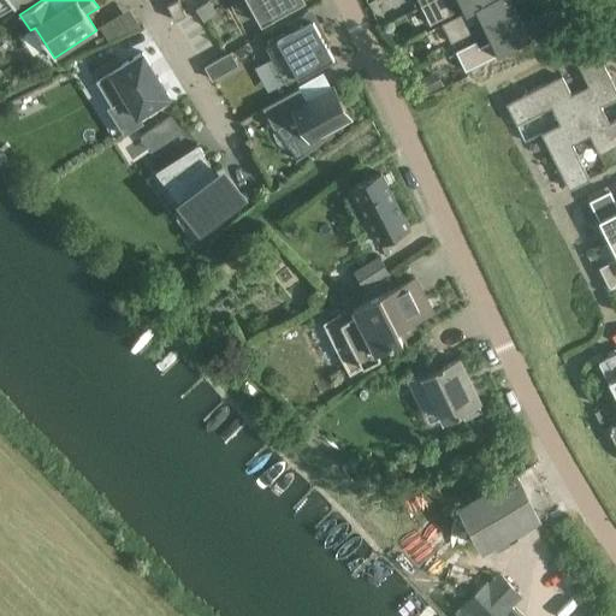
[(191,11),(185,13),(178,0),(177,0),(167,5),(175,19),(191,11)]
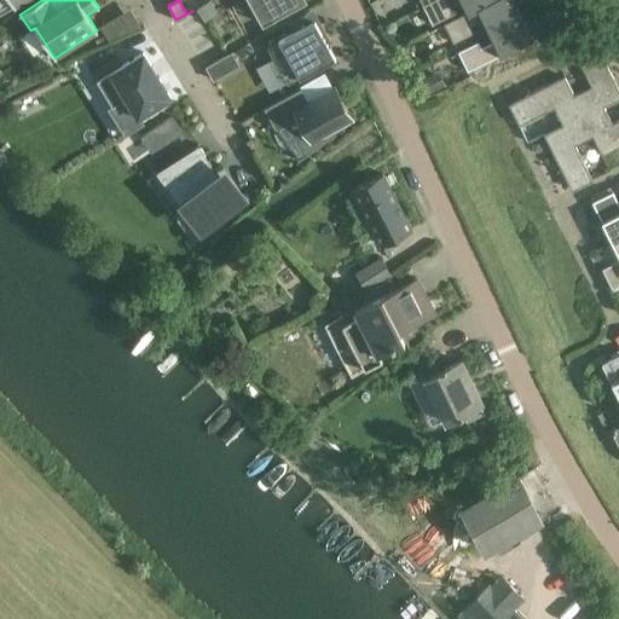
[(210,0),(197,9),(206,21),(218,12),(210,0)]
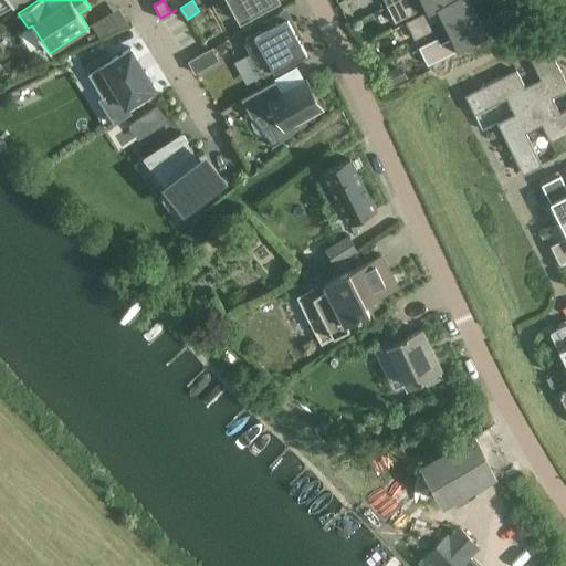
[(230,0),(241,20),(240,21),(240,22),(245,19),(280,0),(230,0)]
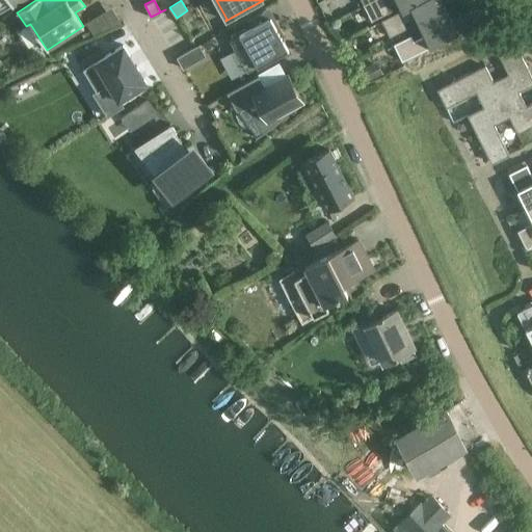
[(372,0),(364,5),(372,21),(390,12),(387,7),(395,3),(398,2),(402,10),(421,0),(372,0)]
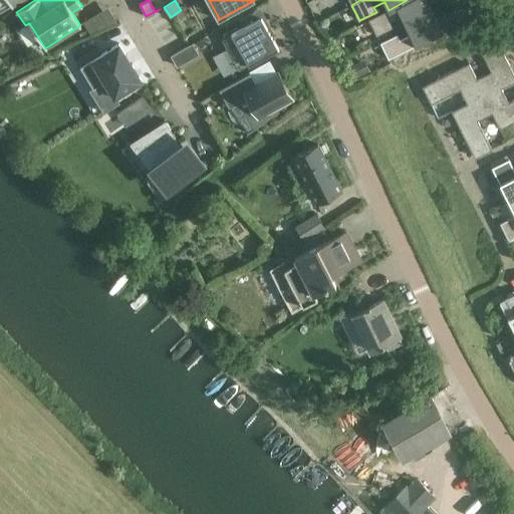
[(407,0),(389,10),(368,19),(376,34),(376,36),(395,27),(392,22),(402,17),(407,25),(433,12),(433,11),(430,12),(423,0),(407,0)]
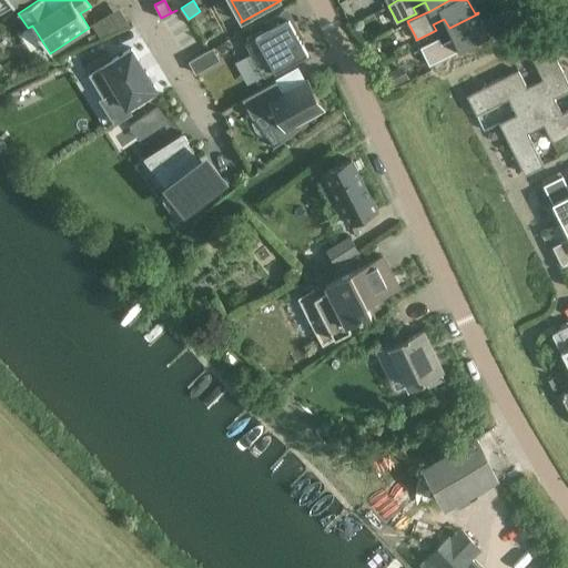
[(439,38),(421,47),(429,66),(430,64),(489,34),(486,29),(484,30),(476,16),(478,13),(449,28),(454,38),(452,39),(443,43),(439,38)]
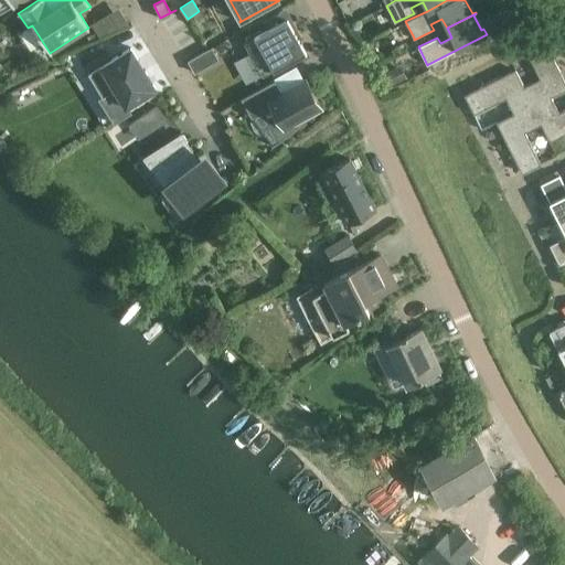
[(269,29),(244,42),(263,76),(306,52),(291,25),(287,19),(269,29)]
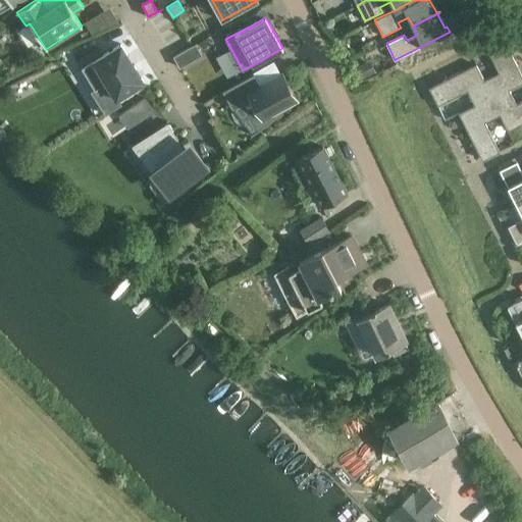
[(93,34),(90,30),(83,34),(86,39),(93,35),(93,34)]
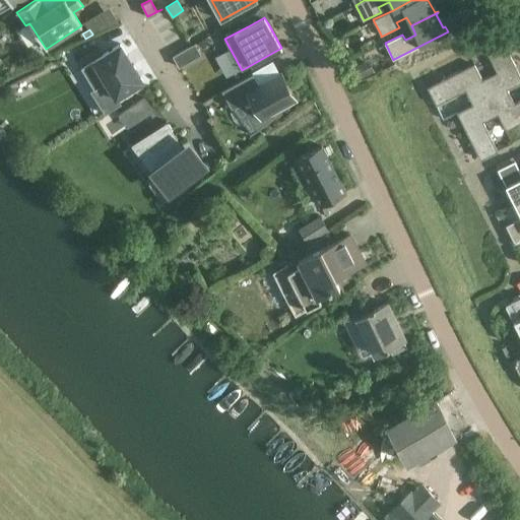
[(505,43),(514,38),(510,29),(501,34),(505,43)]
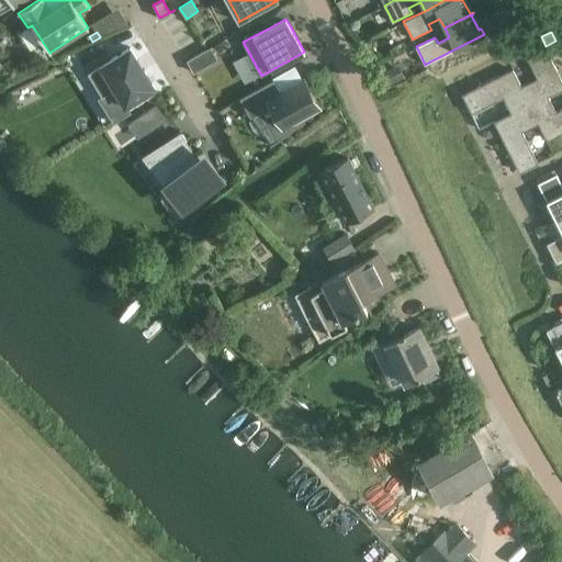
[(529,104),(548,97),(561,89),(561,81),(550,56),(553,55),(553,54),(549,56),(540,37),(521,46),(537,78),(521,87),(529,104)]
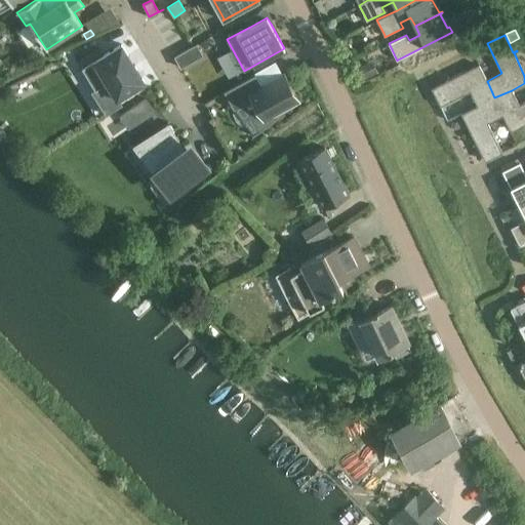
[(108,83),(117,98),(145,81),(121,44),(82,69),(95,90),(108,83)]
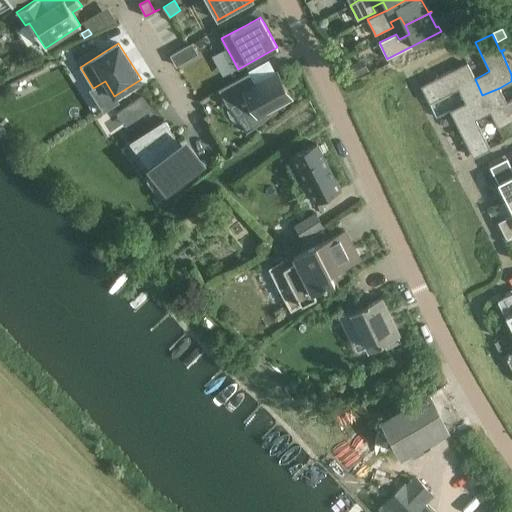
[(75,58),(80,66),(99,54),(95,46),(75,58)]
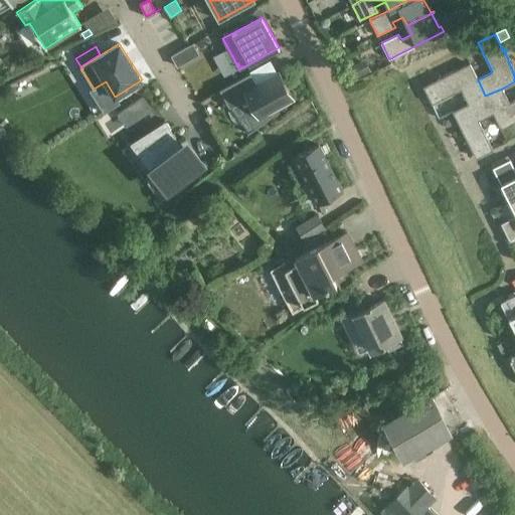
[(171,56),(177,67),(184,62),(178,52),(171,56)]
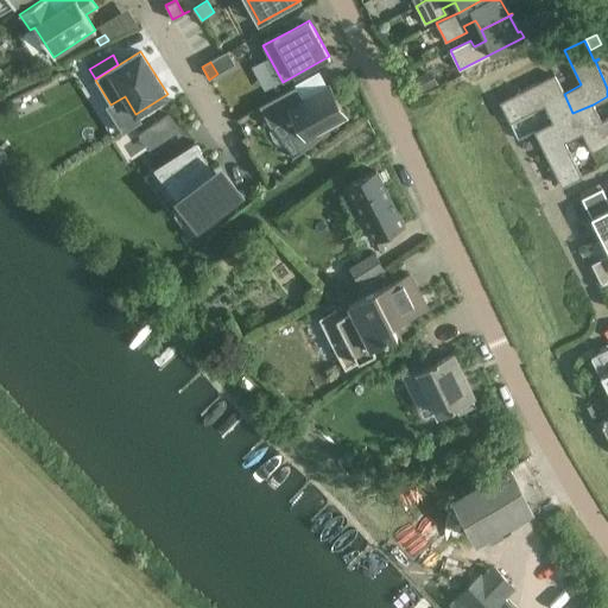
[(430,71),(416,78),(423,92),(437,84),(430,71)]
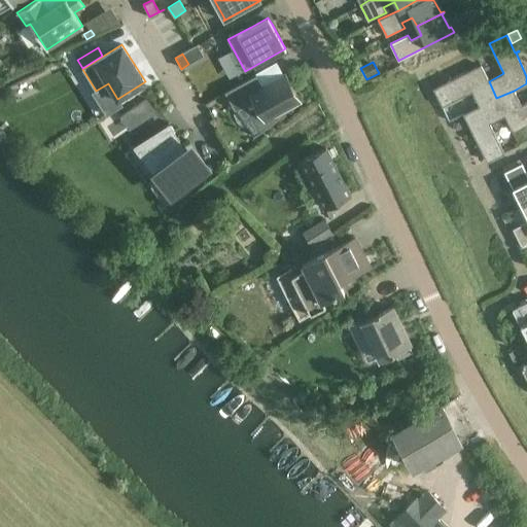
[(496,98),(489,81),(481,65),(452,79),(450,76),(449,76),(451,80),(433,89),(442,106),(473,90),(482,105),(496,98)]
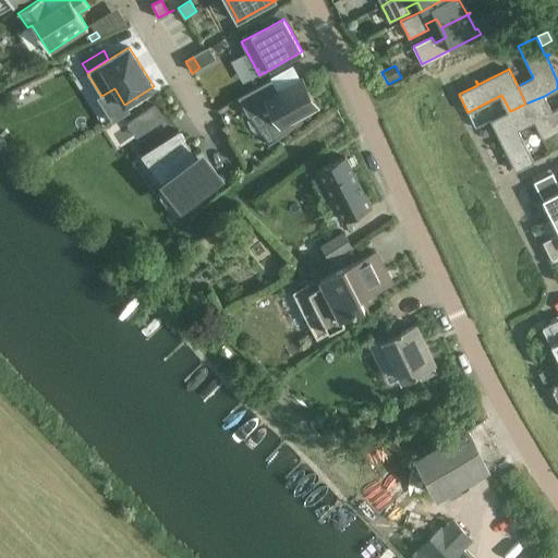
[(259,111),(275,138),(268,144),(269,145),(294,126),(293,125),(292,126),(291,123),(317,108),(302,79),(278,92),(271,80),(238,97),(249,117),(259,111)]
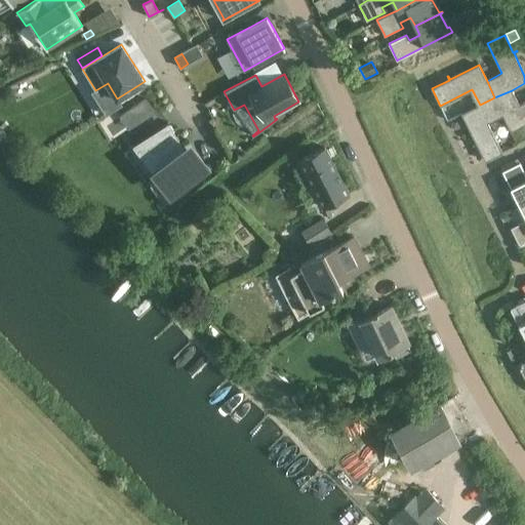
[(524,102),(519,106),(512,90),(494,97),(502,115),(511,131),(524,123),(524,102)]
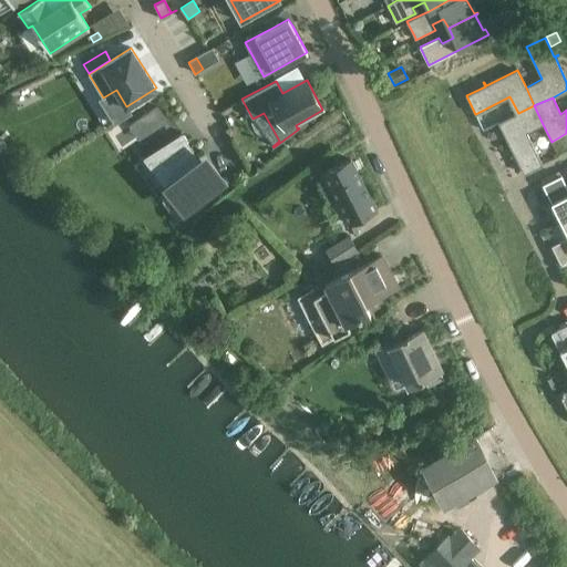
[(527,133),(543,124),(534,105),(518,113),(498,123),(514,154),(511,156),(511,157),(515,155),(524,174),(543,165),(527,133)]
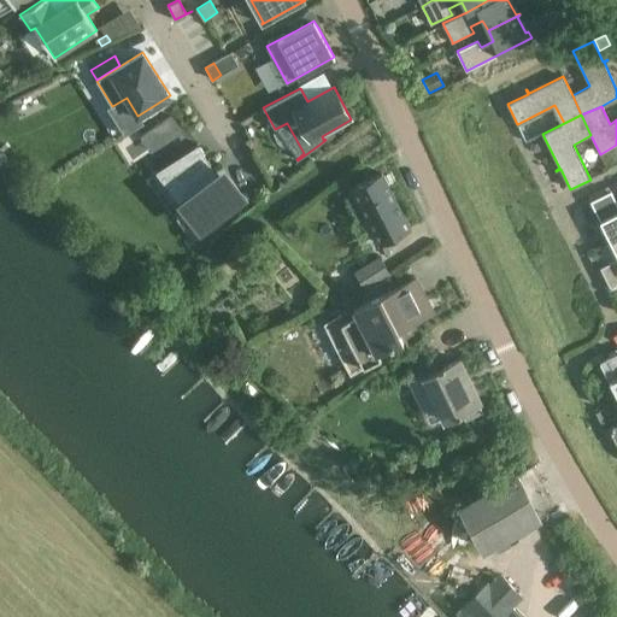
[(171,117),(162,123),(171,139),(181,131),(171,117)]
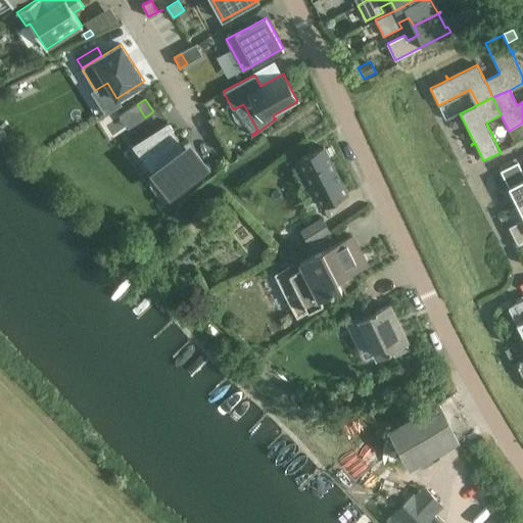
[(185,149),(176,136),(147,154),(158,173),(154,176),(168,193),(180,183),(183,188),(201,176),(199,173),(206,169),(192,145),(185,149)]
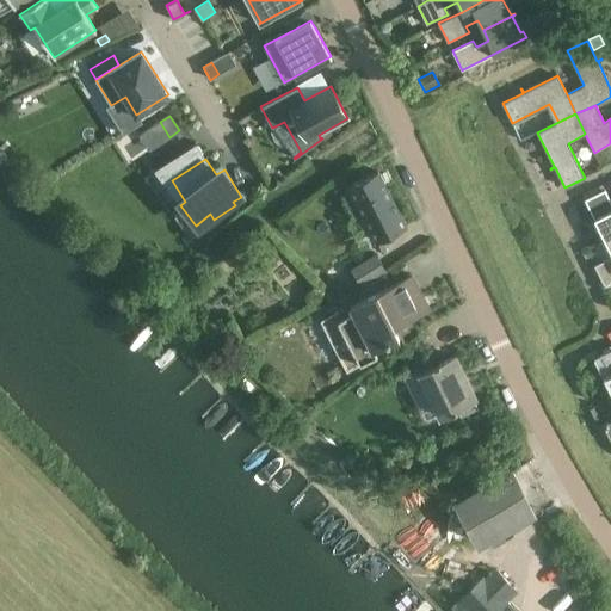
[(378,242),(406,227),(378,171),(349,186),(378,242)]
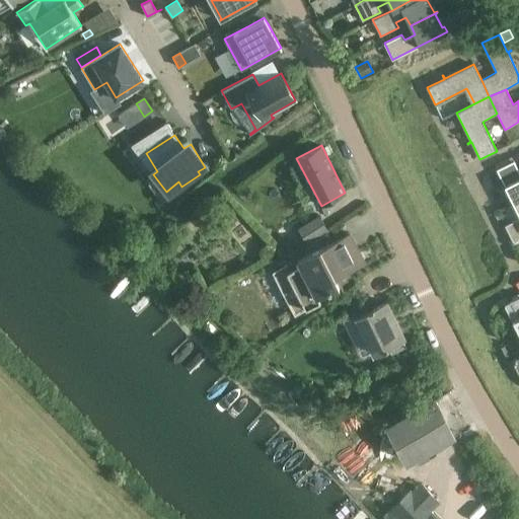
[(518,170),(514,160),(497,169),(514,203),(518,200),(518,170)]
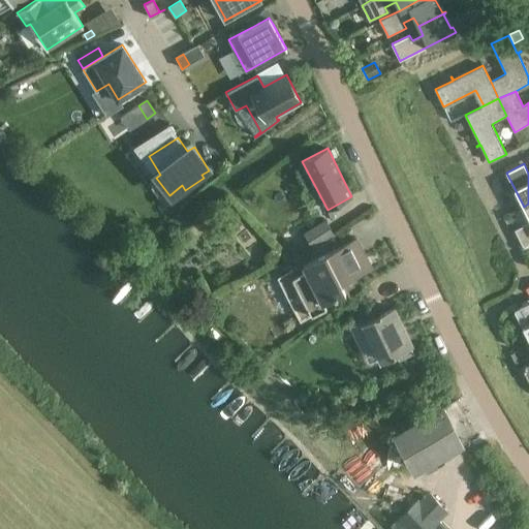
[(528,204),(524,207),(528,218),(528,221),(515,229),(523,247),(528,243),(528,204)]
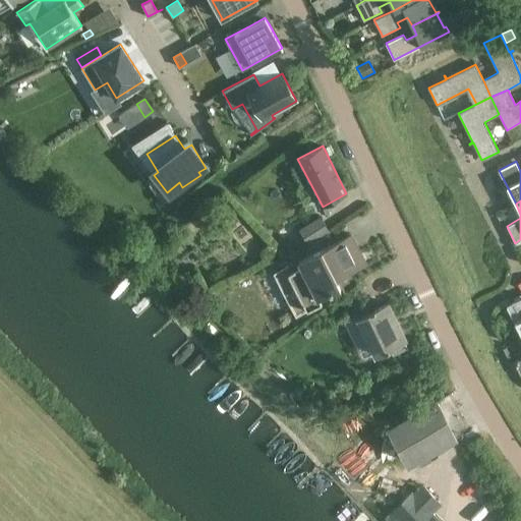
[(299,231),(305,241),(307,244),(330,231),(322,218),(299,231)]
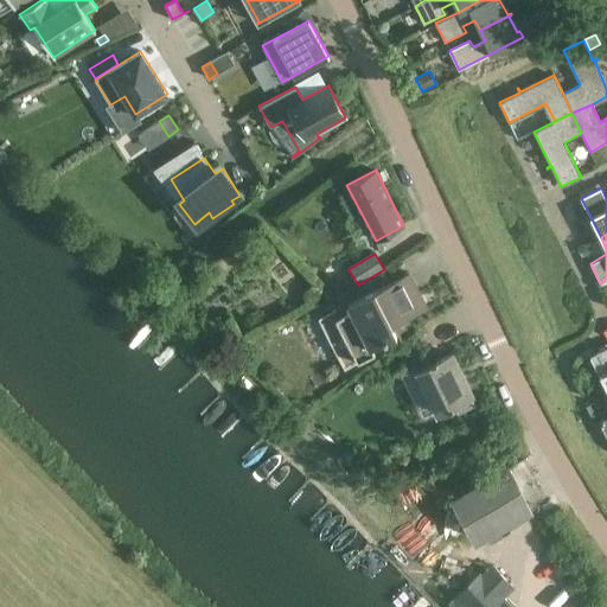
[(409,273),(319,319),(345,369),(374,355),(370,346),(406,327),(402,320),(427,307),(409,273)]
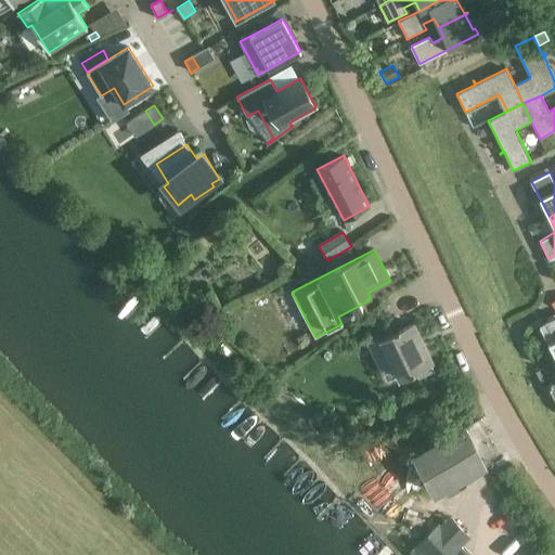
[(285,279),(289,286),(301,280),(297,272),(285,279)]
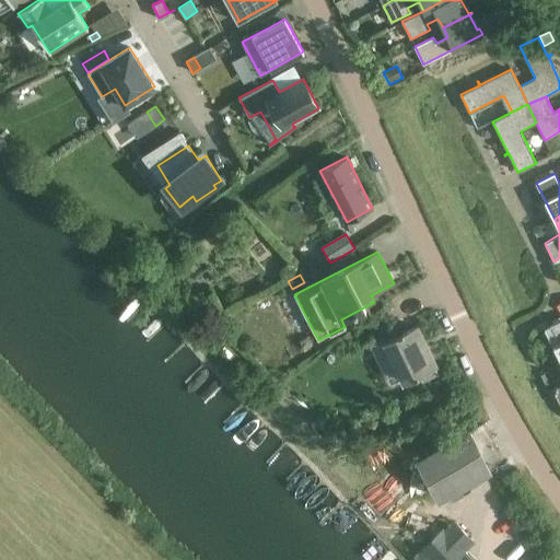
[(559,321),(545,329),(559,359),(559,321)]
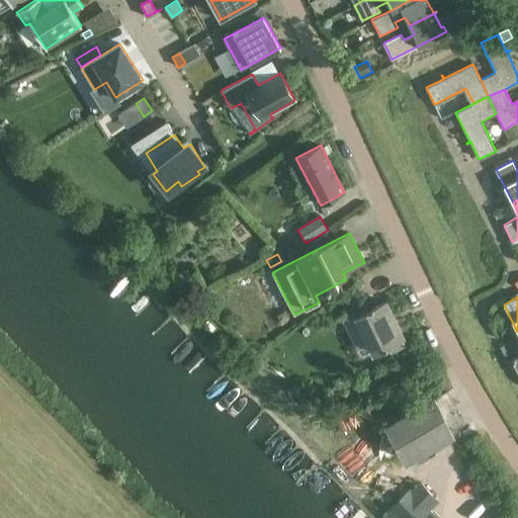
[(374,354),(403,340),(384,303),(355,316),(374,354)]
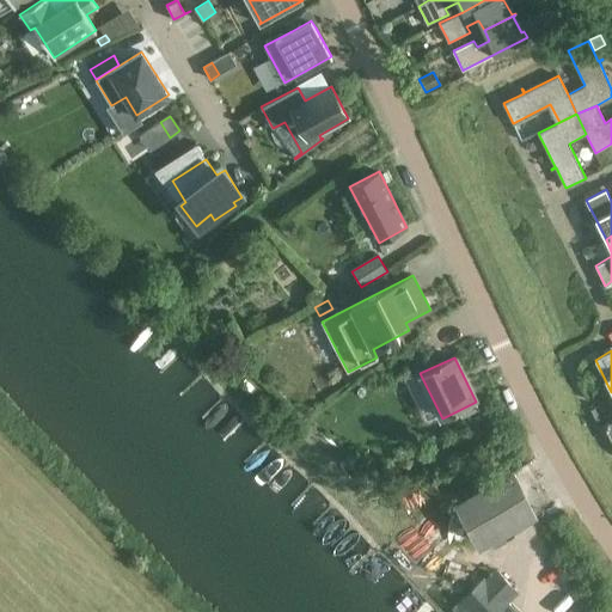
[(441,463),(433,448),(423,453),(432,467),(441,463)]
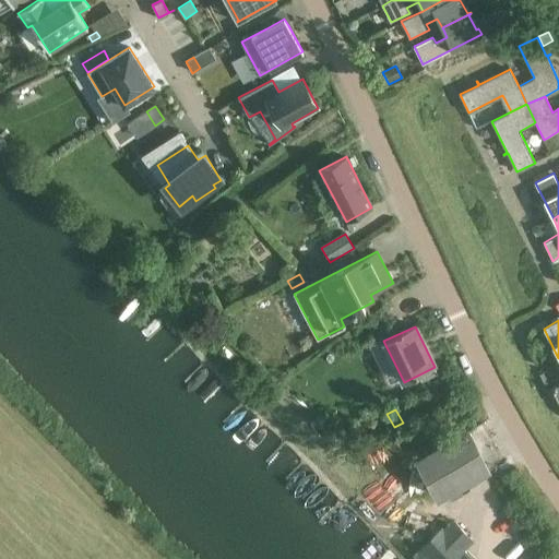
[(428,442),(445,435),(439,421),(421,429),(428,442)]
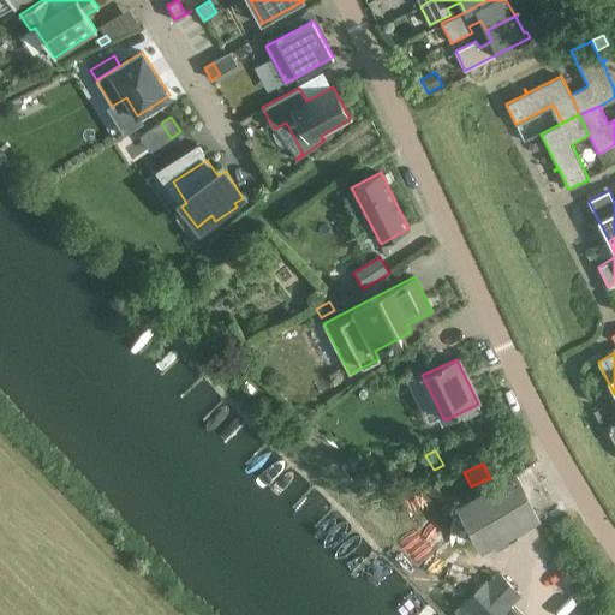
[(482,544),(537,517),(515,475),(461,503),(482,544)]
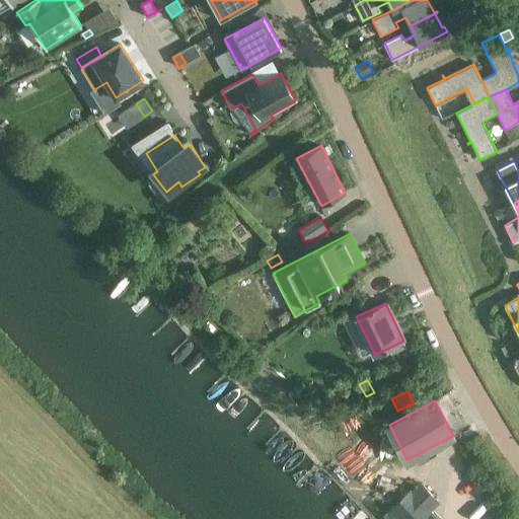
[(440,503),(421,483),(412,491),(410,490),(387,512),(393,518),(438,518),(432,512),(440,503)]
